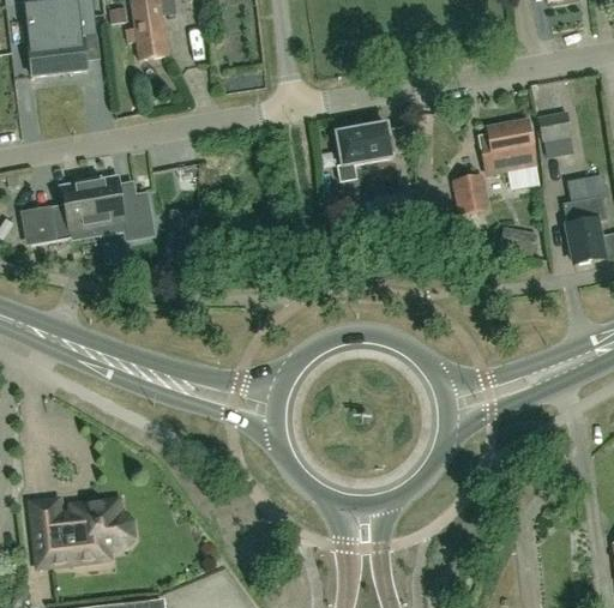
[(29,44),(29,48),(32,74),(86,68),(83,34),(97,32),(94,0),(48,0),(49,7),(25,10),(29,44)]
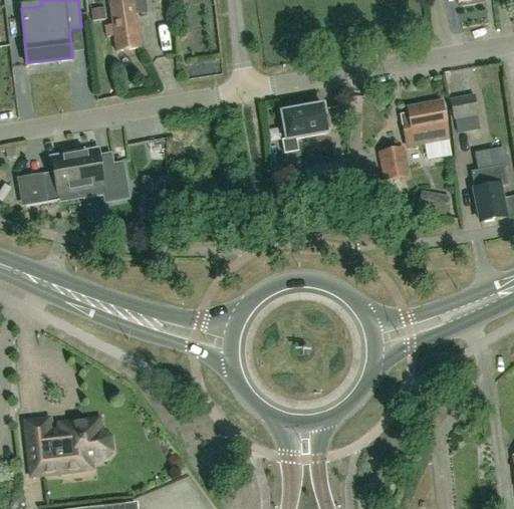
[(108,0),(111,22),(103,23),(105,35),(113,33),(115,48),(141,45),(134,0),(108,0)]
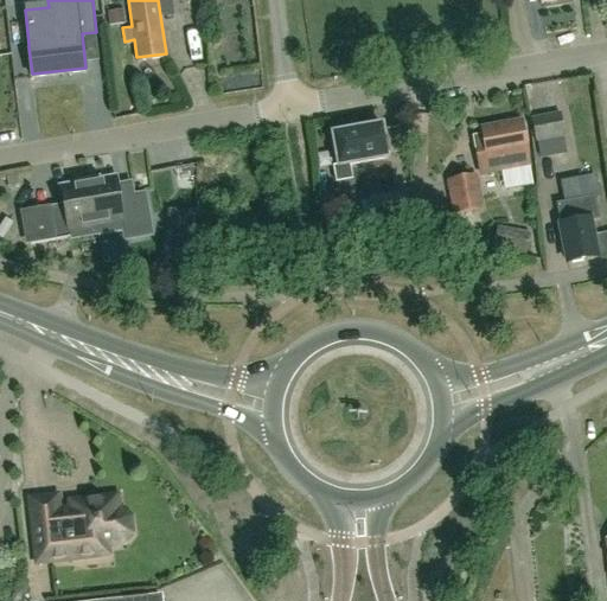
[(536,138),(564,133),(560,109),(531,114),(536,138)]
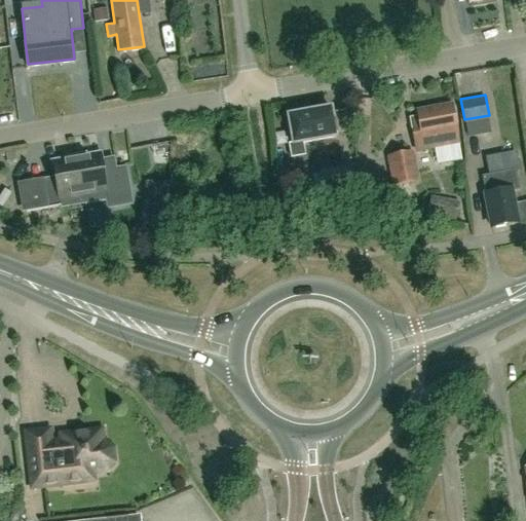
[(461,154),(458,141),(451,101),(417,107),(424,147),(435,145),(437,158),(461,154)]
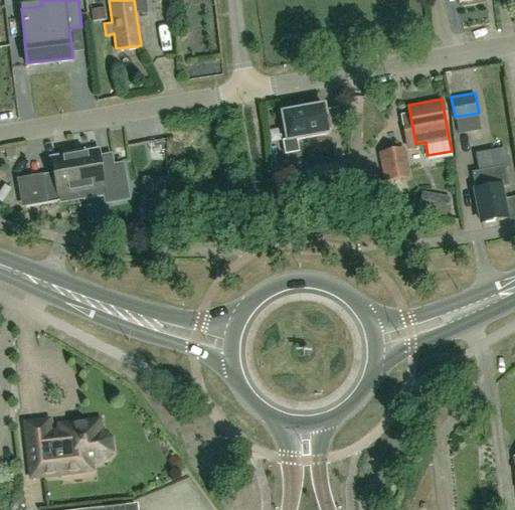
[(283,111),(282,111),(282,113),(287,137),(282,137),(284,151),(298,149),(296,136),(328,131),(323,105),(324,105),(323,104),(322,104),(306,107),(305,107),(305,108),(300,108),(299,108),(283,111)]
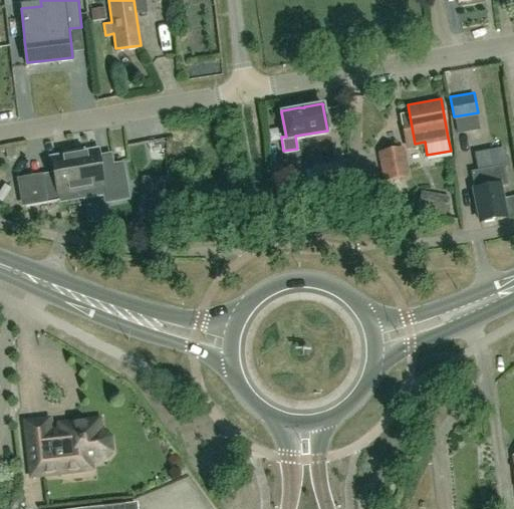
[(384,178),(408,173),(403,146),(378,150),(384,178)]
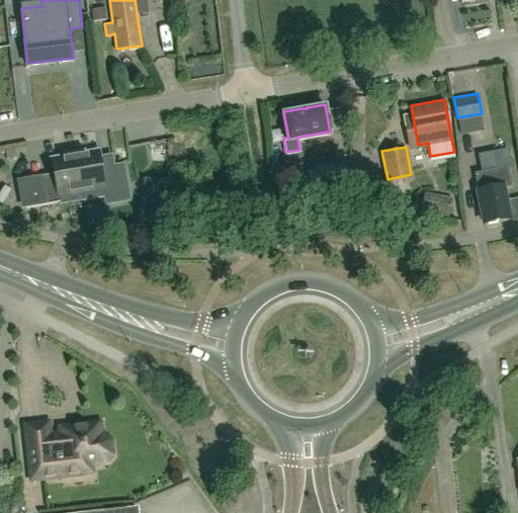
[(105,193),(105,191),(138,185),(134,162),(113,166),(113,165),(101,167),(97,148),(74,152),(82,197),(105,193)]
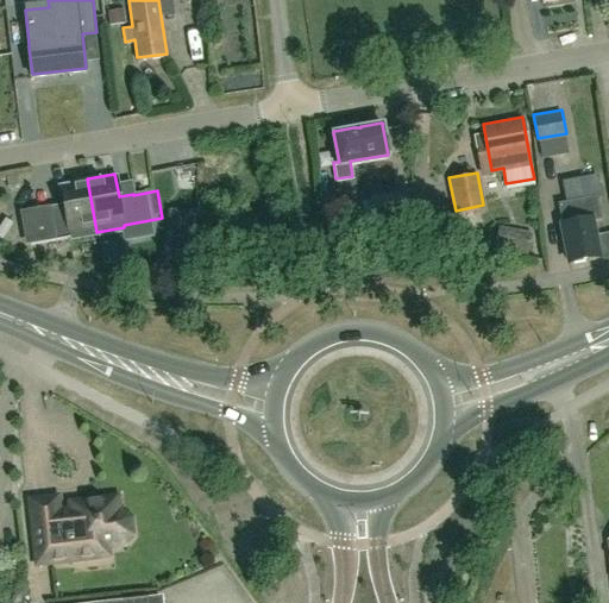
[(55,237),(69,234),(69,237),(96,232),(87,178),(60,183),(63,206),(49,208),(55,237)]
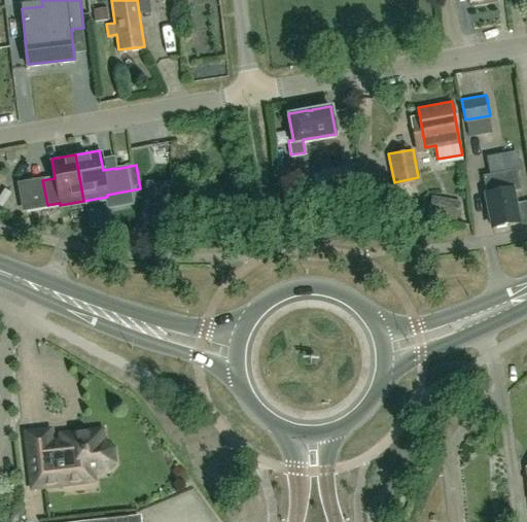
[(320,168),(324,192),(324,194),(326,193),(358,187),(354,163),(320,168)]
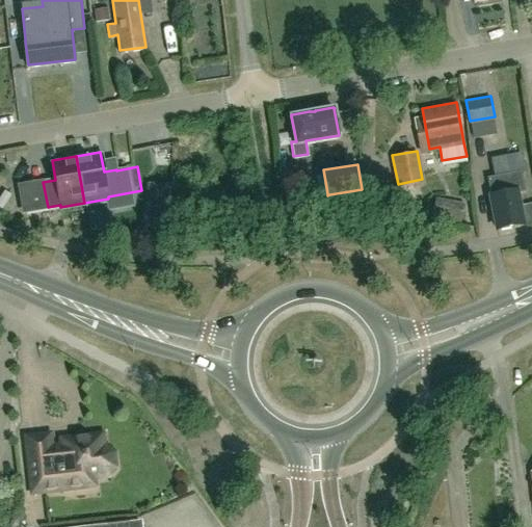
[(522,168),(515,170),(487,176),(497,228),(523,222),(516,189),(526,188),(522,168)]
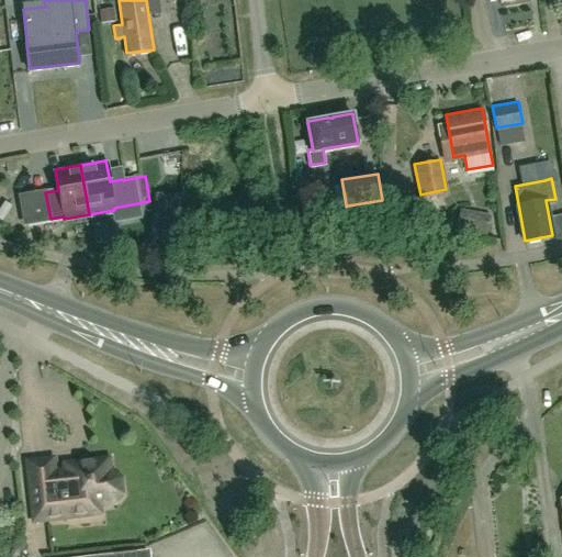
[(113,501),(121,490),(120,476),(109,467),(108,456),(65,461),(66,468),(53,469),(52,457),(29,459),(34,519),(99,512),(98,503),(113,501)]
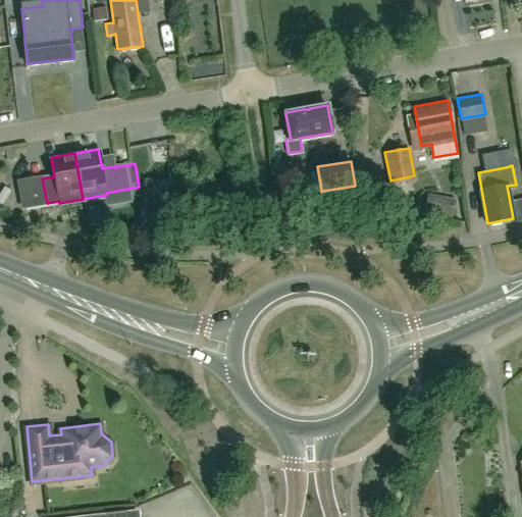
[(185,493),(174,507),(187,516),(193,516),(202,506),(185,493)]
